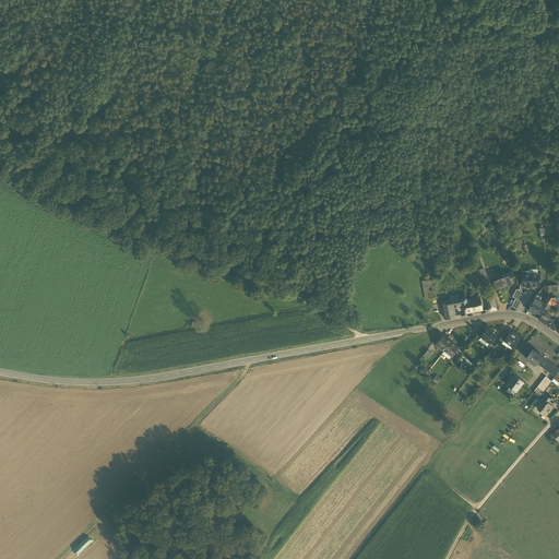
[(522,283),(522,285),(526,285),(526,286),(533,287),(533,285),(537,285),(537,270),(528,270),(528,271),(522,271),(522,283)]
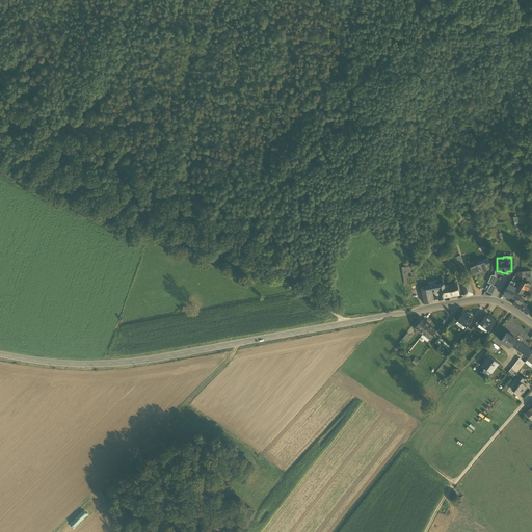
[(483,263),(470,267),(473,275),(486,270),(483,263)]
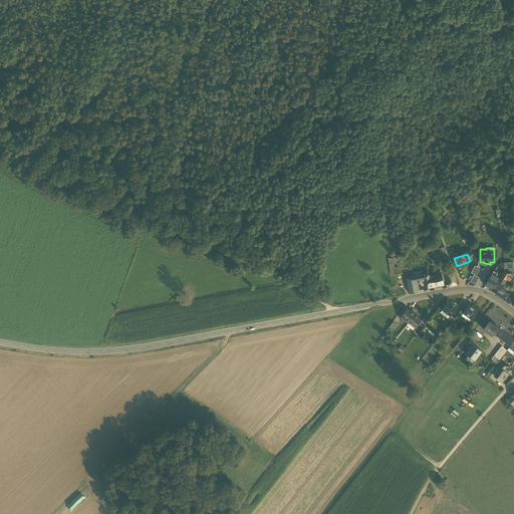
[(398,257),(389,258),(390,268),(394,268),(400,267),(400,265),(398,257)]
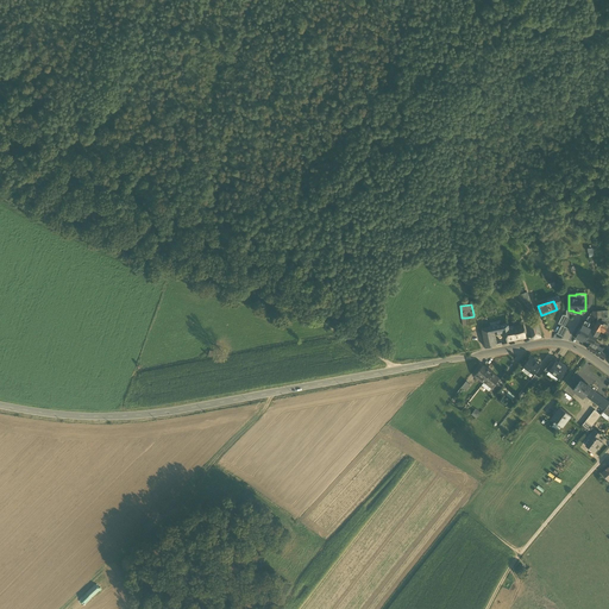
[(565,327),(569,319),(569,311),(569,308),(566,308),(566,315),(563,315),(558,324),(562,325),(565,327)]
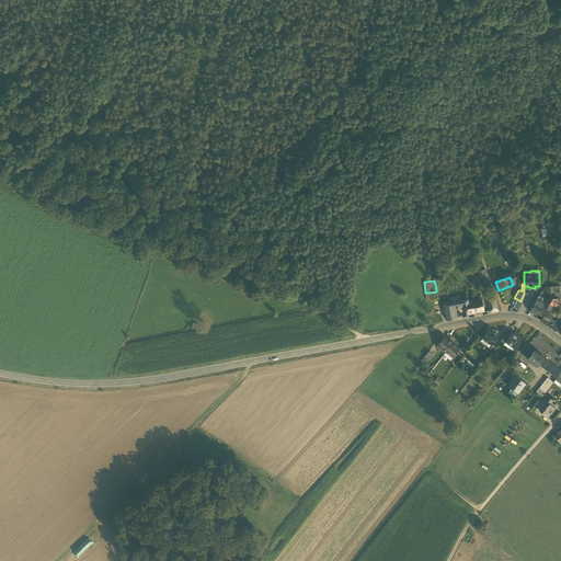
[(556,299),(550,296),(550,297),(546,302),(552,307),(553,305),(556,307),(559,301),(560,300),(560,293),(557,293),(557,295),(556,299)]
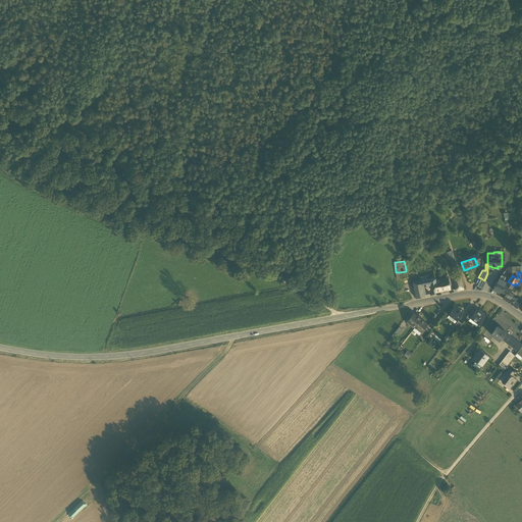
[(502,274),(493,290),(501,294),(503,291),(505,285),(506,286),(508,282),(507,282),(504,280),(506,276),(502,274)]
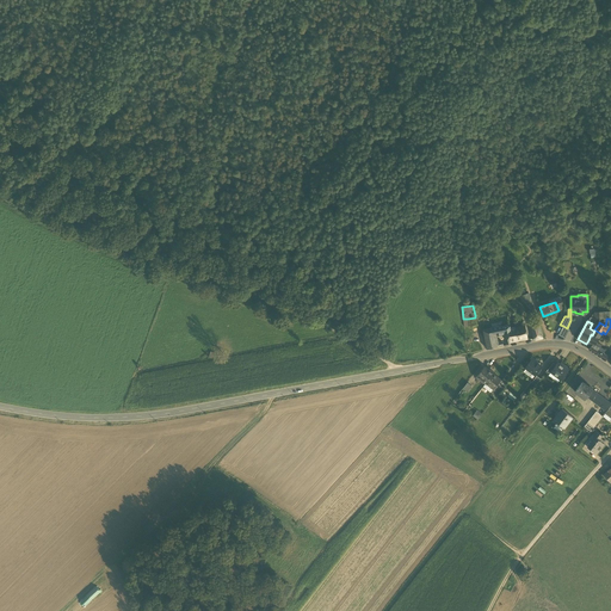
[(538,322),(531,325),(536,340),(543,339),(539,326),(538,322)]
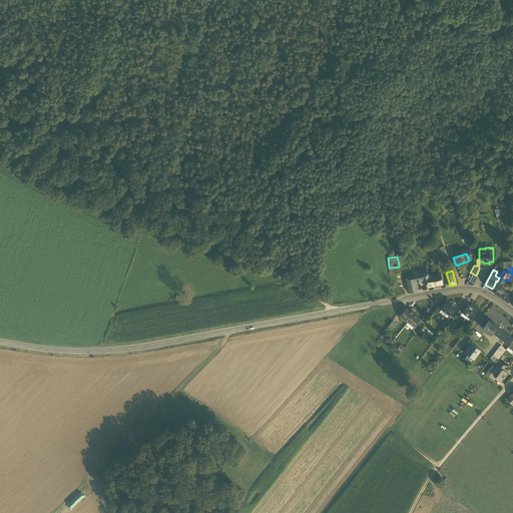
[(428,276),(428,273),(424,274),(425,279),(427,288),(434,287),(432,276),(428,276)]
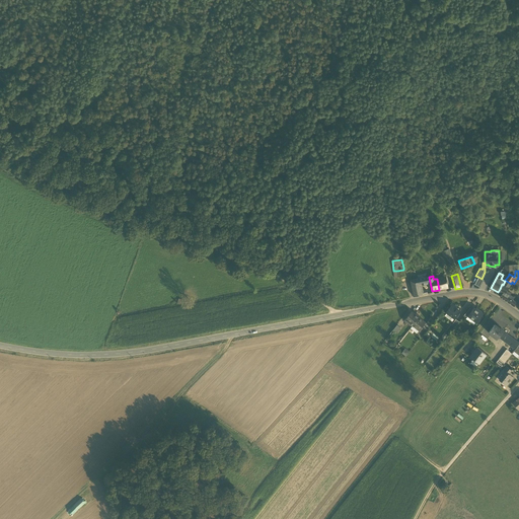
[(484,280),(482,279),(478,277),(474,285),(480,287),(484,280)]
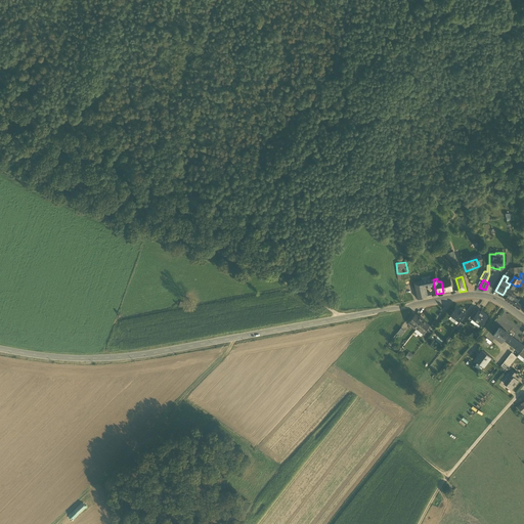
[(449,280),(441,281),(443,293),(452,291),(451,288),(450,288),(449,280)]
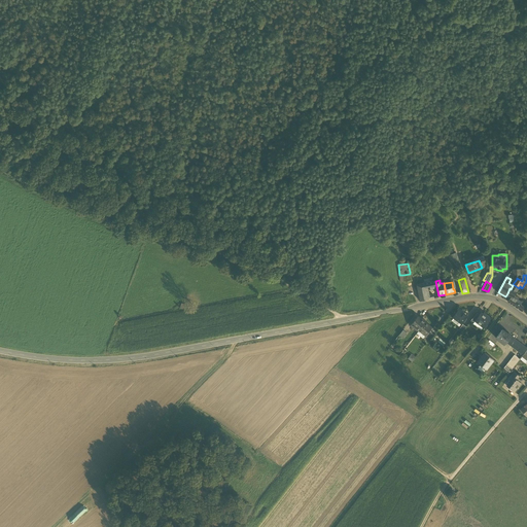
[(418,284),(417,285),(420,302),(428,300),(427,293),(426,288),(425,283),(418,284)]
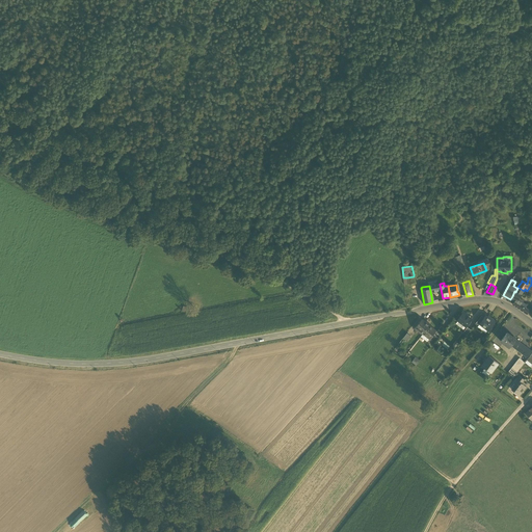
[(517,288),(515,292),(514,291),(512,296),(510,299),(514,301),(512,304),(519,309),(521,304),(524,301),(519,298),(524,291),(517,287),(516,288),(517,288)]
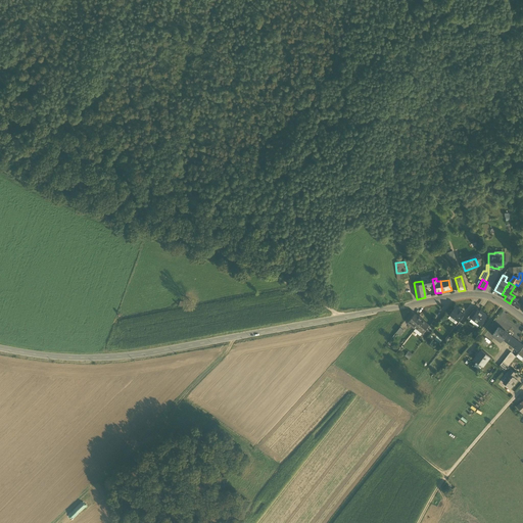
[(512,299),(510,303),(518,308),(520,304),(512,299)]
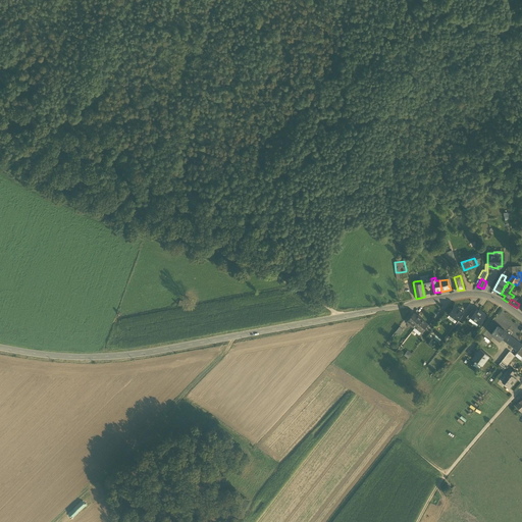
[(459,309),(455,306),(449,314),(457,320),(463,313),(459,310),(459,309)]
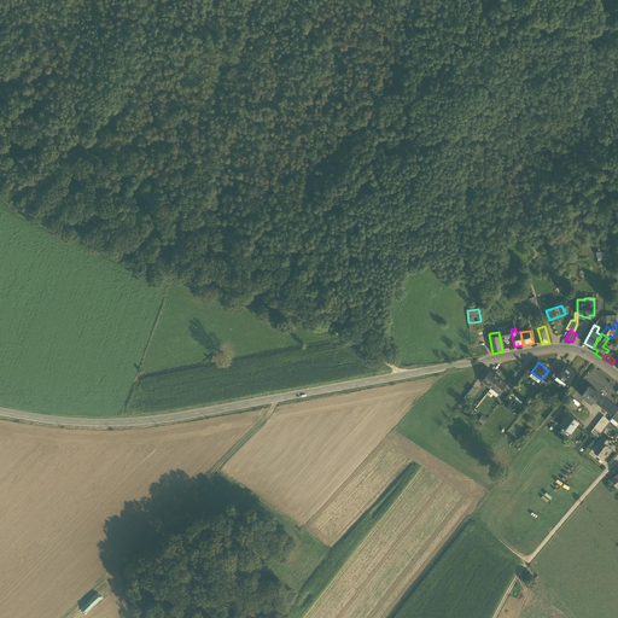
[(571,369),(570,372),(564,367),(560,372),(557,375),(557,377),(567,384),(576,373),(571,369)]
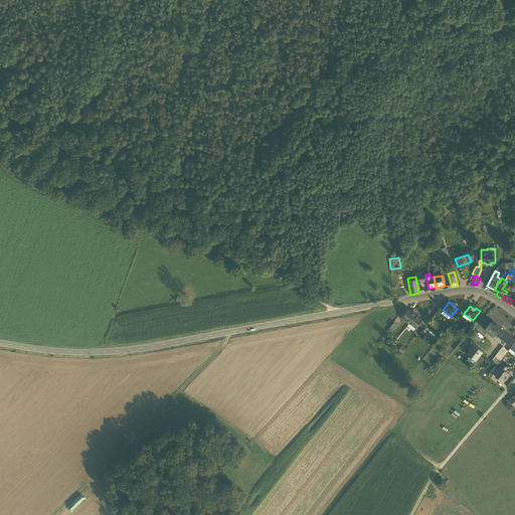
[(408,310),(401,319),(407,324),(415,315),(408,310)]
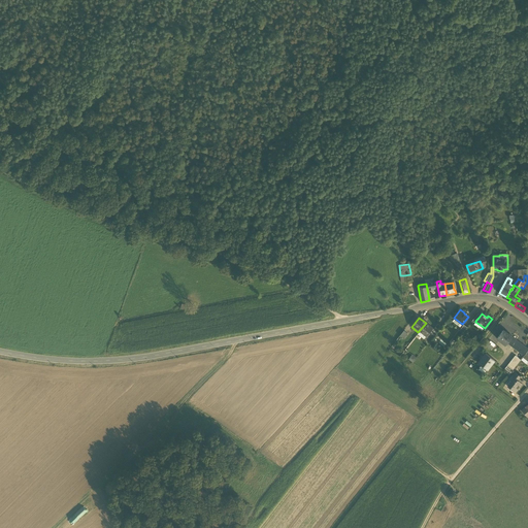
[(432,328),(426,323),(418,334),(424,339),(426,336),(432,329),(432,328)]
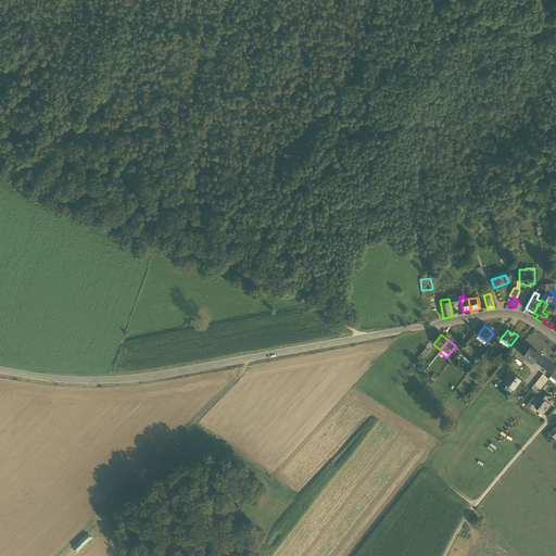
[(455,346),(449,354),(446,357),(451,361),(464,343),(460,341),(456,346),(455,346)]
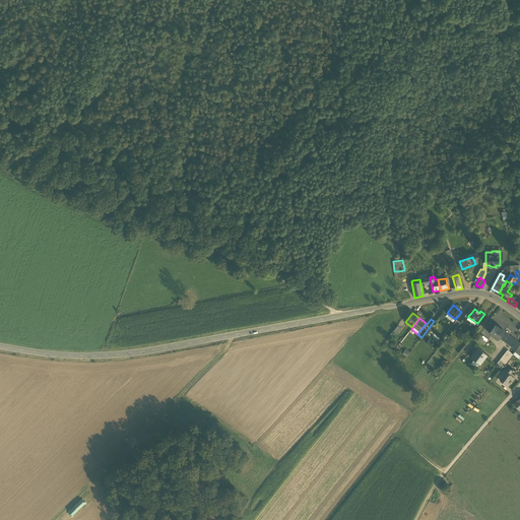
[(504,331),(496,325),(489,333),(498,339),(499,337),(504,331)]
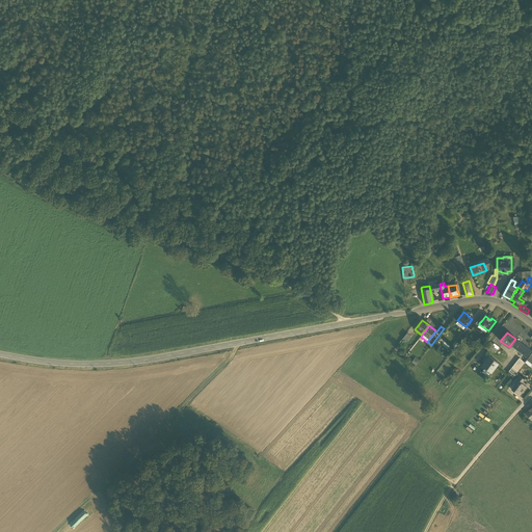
[(531,352),(531,351),(515,339),(510,345),(528,358),(531,352)]
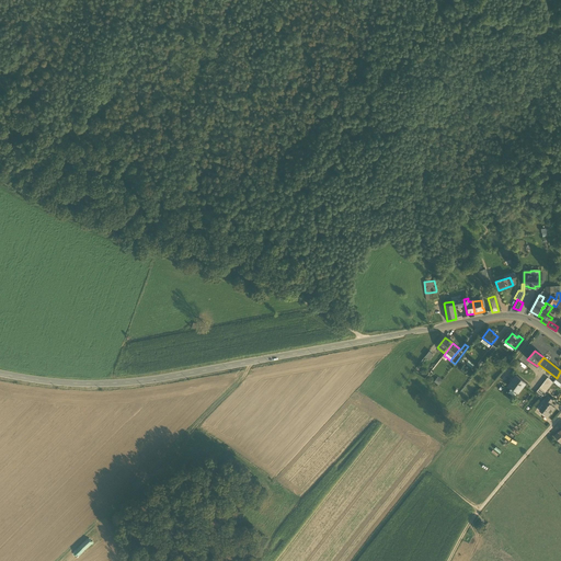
[(525,382),(516,375),(507,386),(517,393),(525,382)]
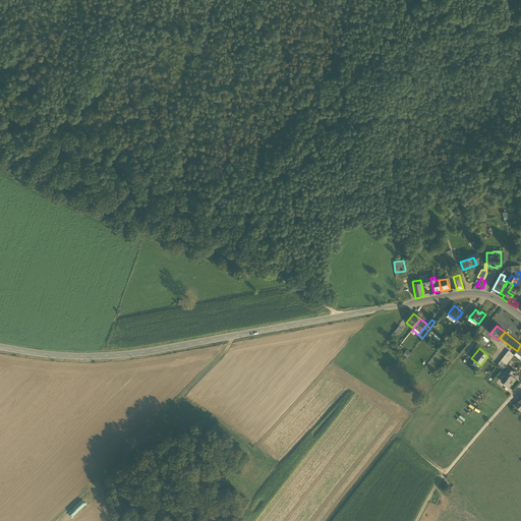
[(508,351),(501,360),(506,364),(514,355),(508,351)]
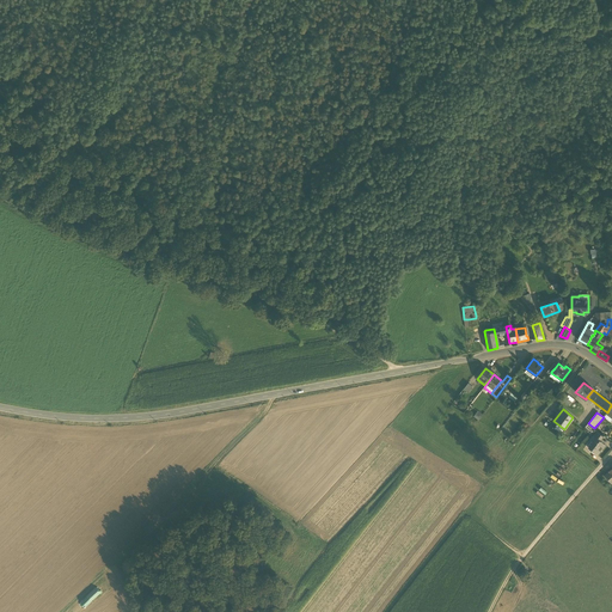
[(594,428),(588,423),(583,429),(591,434),(594,429),(594,428)]
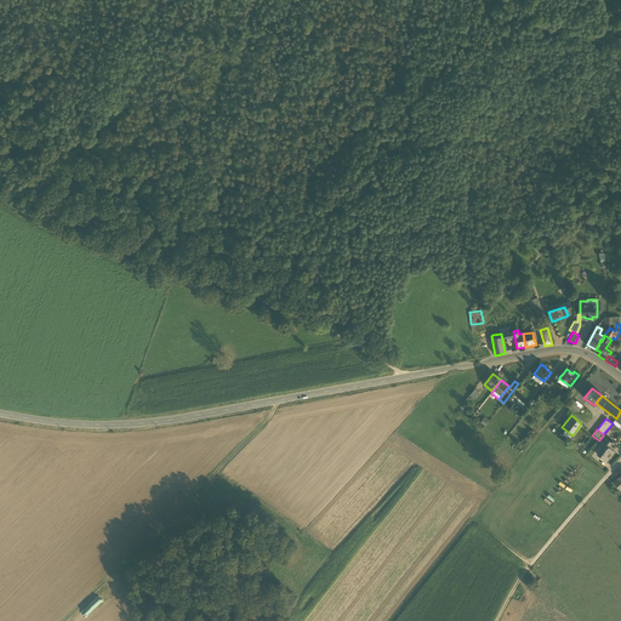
[(605,444),(597,454),(599,456),(605,462),(614,451),(609,446),(605,444)]
